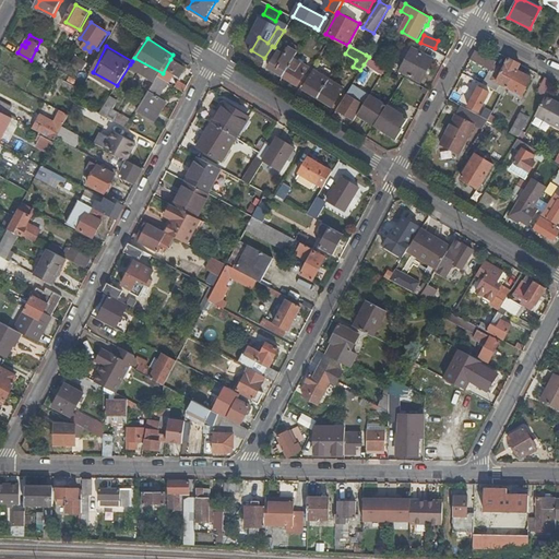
[(271,68),(285,76),(296,58),(299,52),(292,48),(288,54),(281,50),(271,68)]
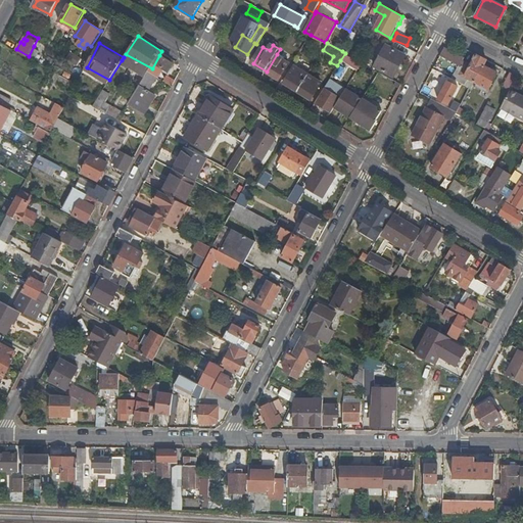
[(34,46),(29,56),(37,60),(41,50),(34,46)]
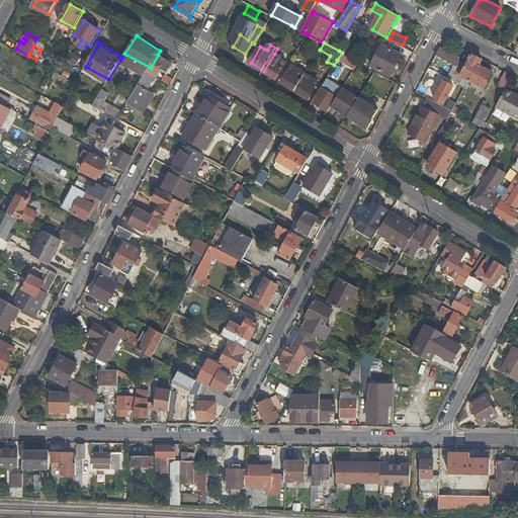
[(403,56),(383,47),(373,66),(393,76),(403,56)]
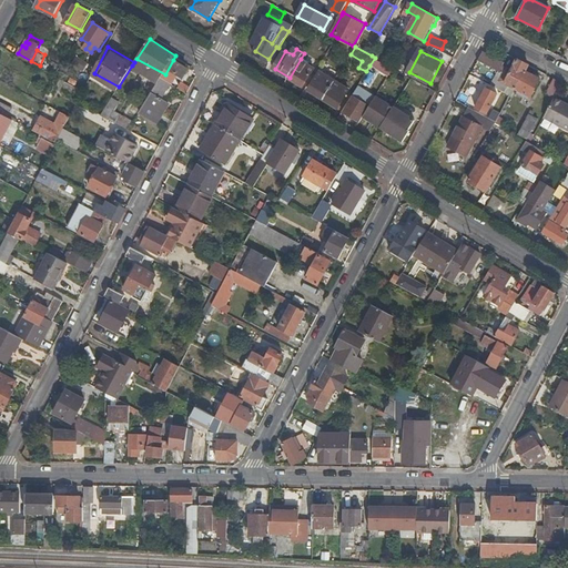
[(528,64),(514,58),(507,71),(495,64),(496,60),(480,52),(476,59),(498,71),(490,87),(510,97),(515,89),(525,71),(528,64)]
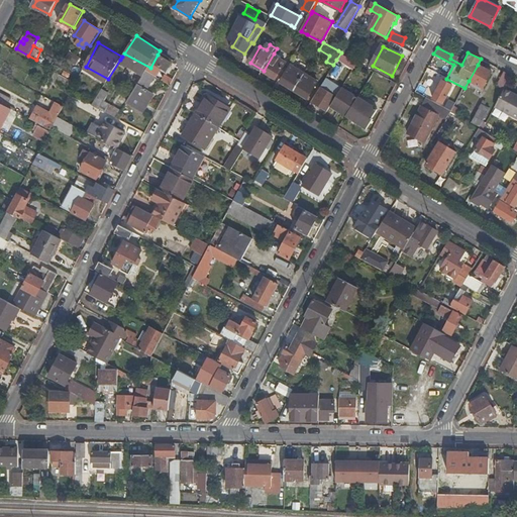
[(80,58),(70,50),(65,59),(76,65),(80,58)]
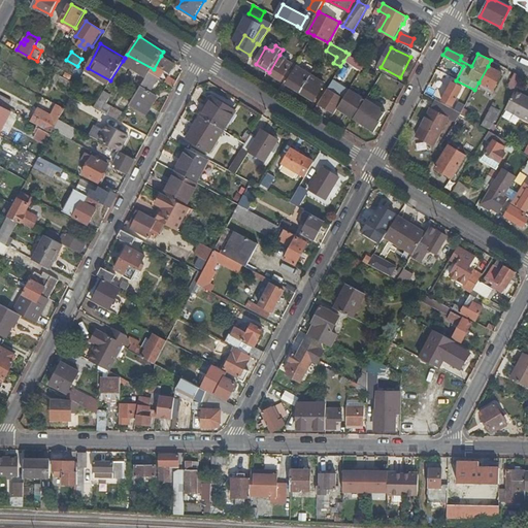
[(365,62),(349,54),(343,61),(361,70),(365,62)]
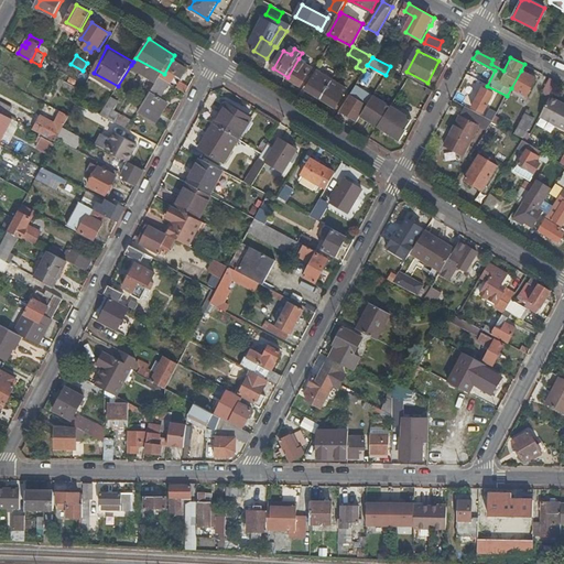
[(133,62),(131,65),(160,82),(161,78),(164,74),(136,58),(133,62)]
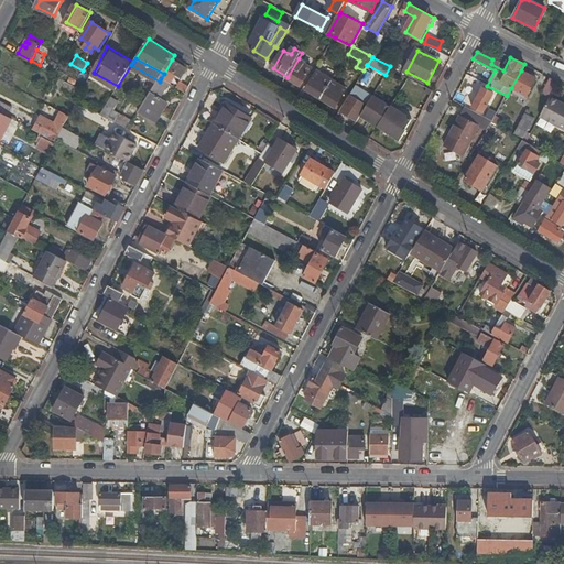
[(299,58),(288,77),(302,85),(313,66),(299,58)]
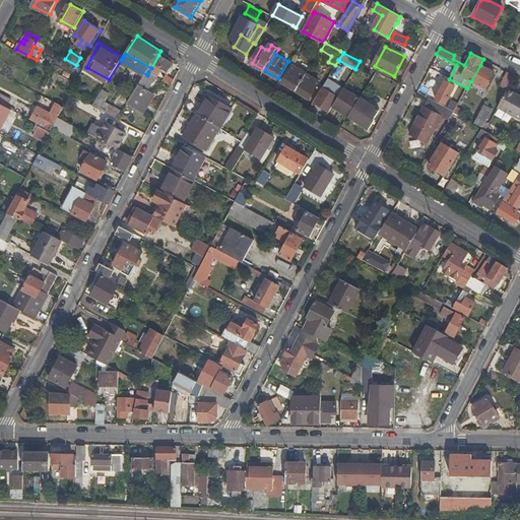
[(151,68),(148,72),(156,76),(161,67),(170,71),(174,63),(158,55),(151,68)]
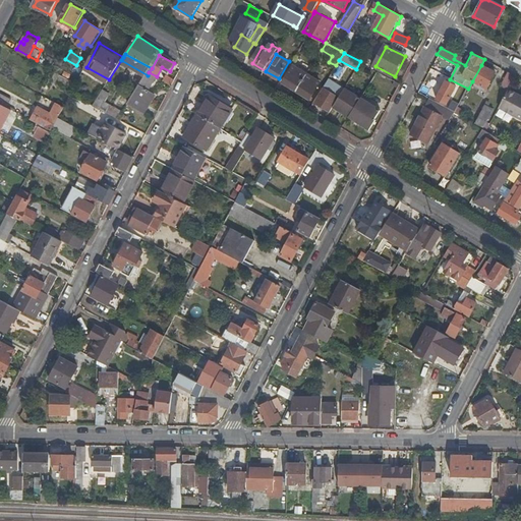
[(283,82),(297,91),(307,73),(293,65),(283,82)]
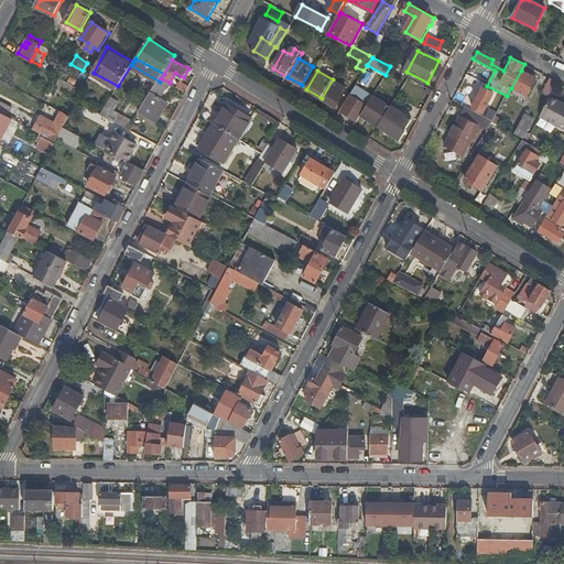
[(521,71),(511,88),(524,96),(534,77),(521,71)]
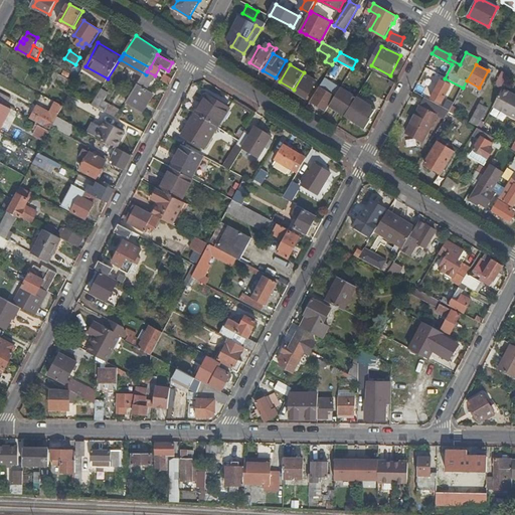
[(77,81),(52,67),(51,67),(40,90),(46,93),(53,78),(57,80),(57,78),(74,88),(77,81)]
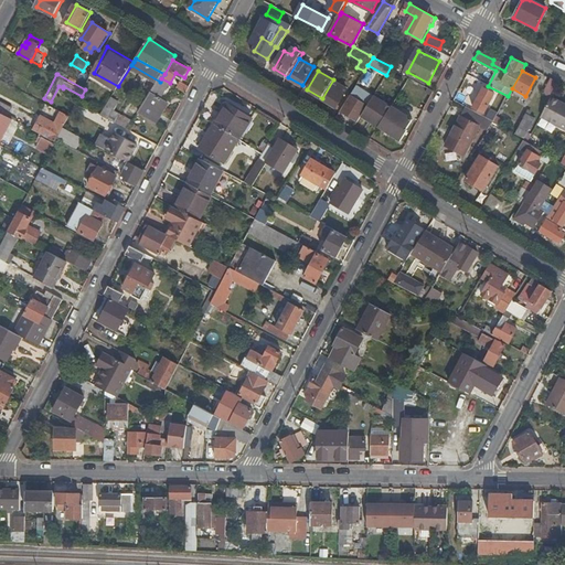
[(560,82),(551,77),(544,91),(553,95),(560,82)]
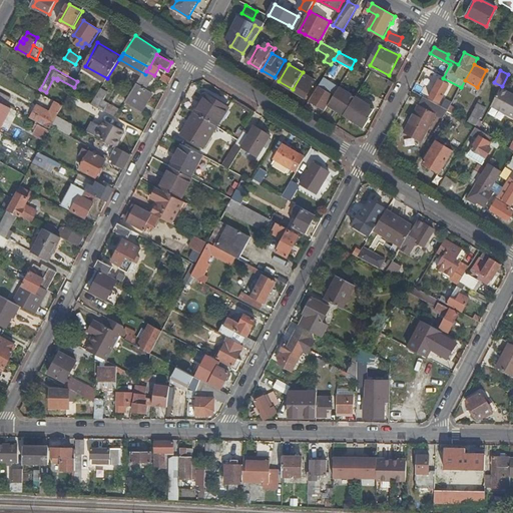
[(146,71),(145,74),(127,101),(144,112),(156,93),(149,88),(156,76),(154,75),(146,71)]
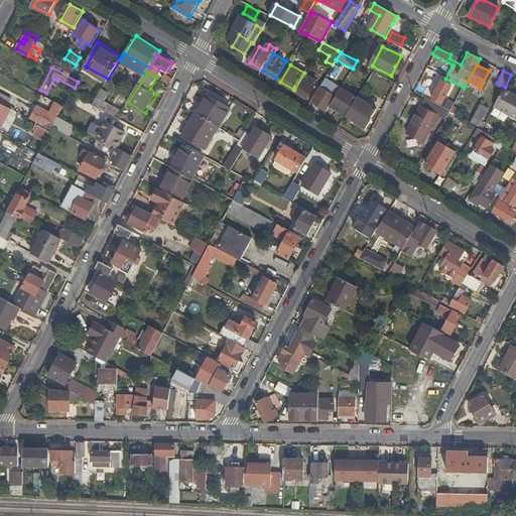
[(304,73),(294,90),(308,98),(317,82),(304,73)]
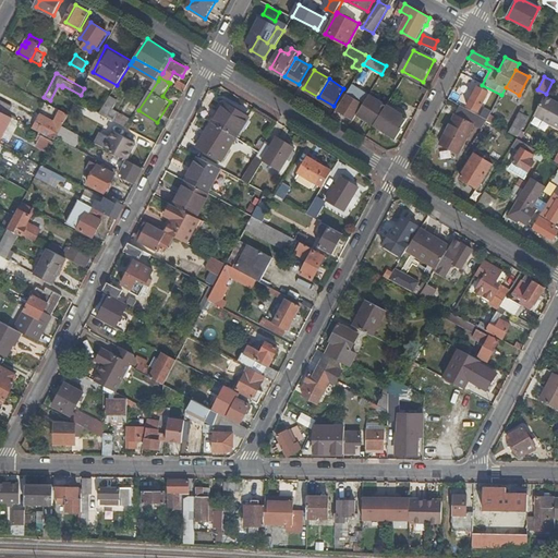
[(177,86),(184,91),(186,85),(179,81),(177,86)]
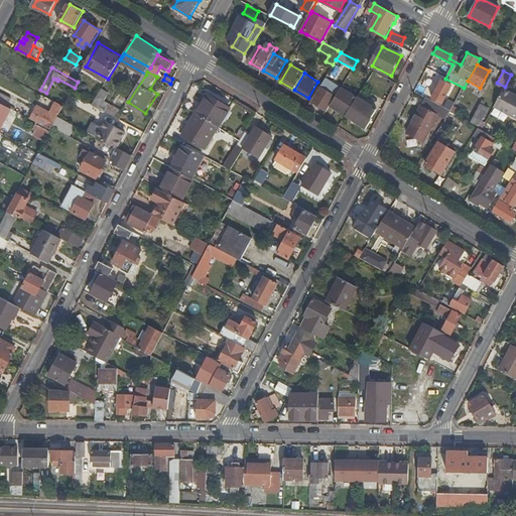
[(325,78),(311,101),(327,111),(331,104),(341,88),(325,78)]
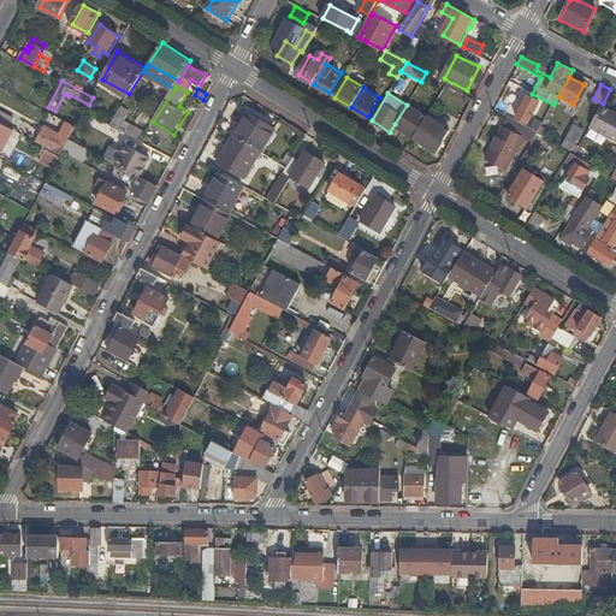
[(515,117),(527,124),(539,102),(526,96),(515,117)]
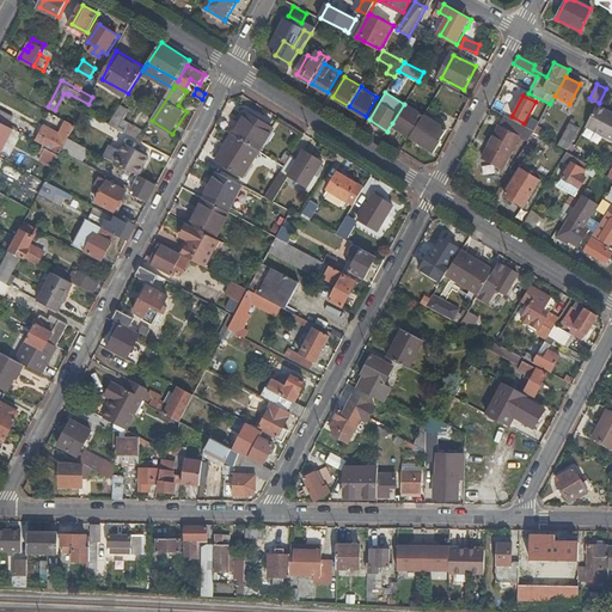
[(404,104),(392,123),(411,135),(417,126),(423,116),(426,114),(405,102),(404,104)]
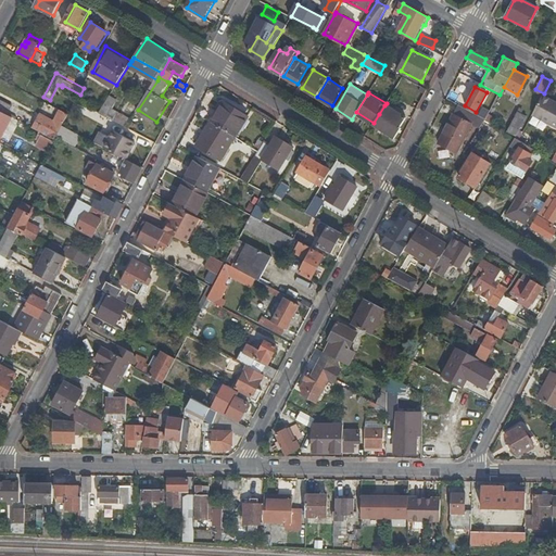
[(0,106),(10,112),(14,103),(0,95),(0,106)]
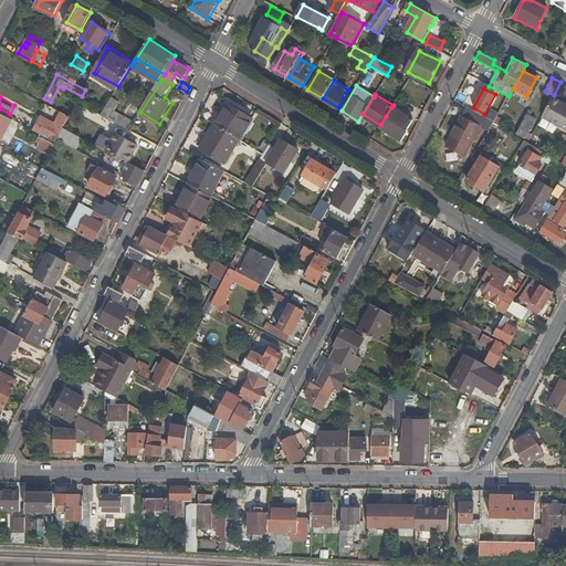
[(112,96),(101,113),(132,128),(135,121),(116,109),(121,102),(112,96)]
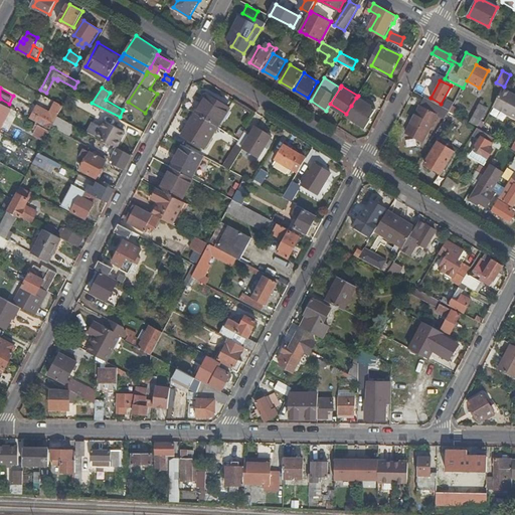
[(514,94),(503,88),(493,106),(514,117),(514,94)]
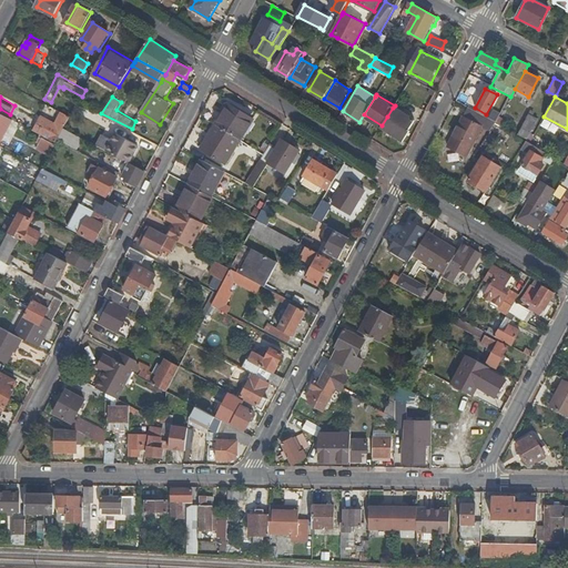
[(231,104),(219,124),(242,139),(254,120),(231,104)]
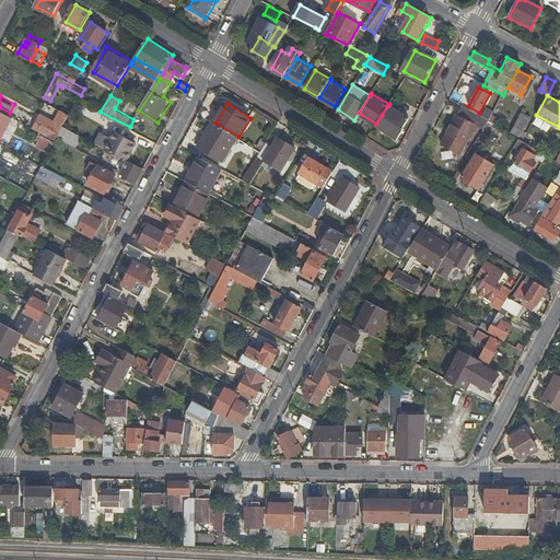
[(387,106),(382,115),(384,116),(378,126),(399,139),(406,129),(404,128),(409,119),(387,106)]
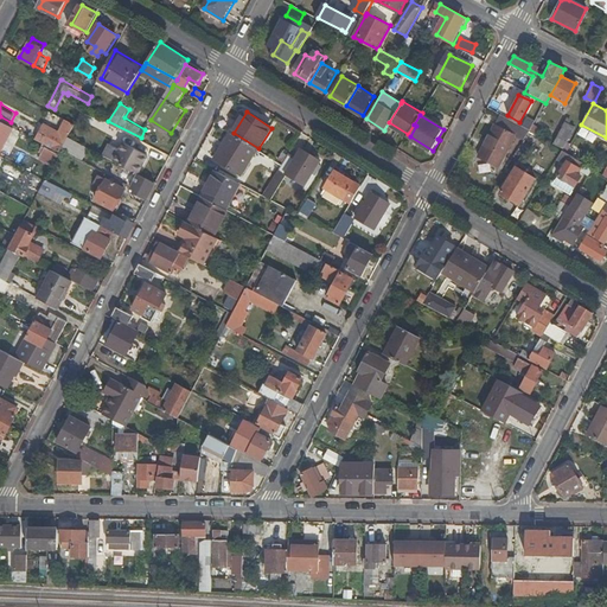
[(519,127),(499,115),(477,154),(498,166),(515,136),(522,141),(528,132),(519,127)]
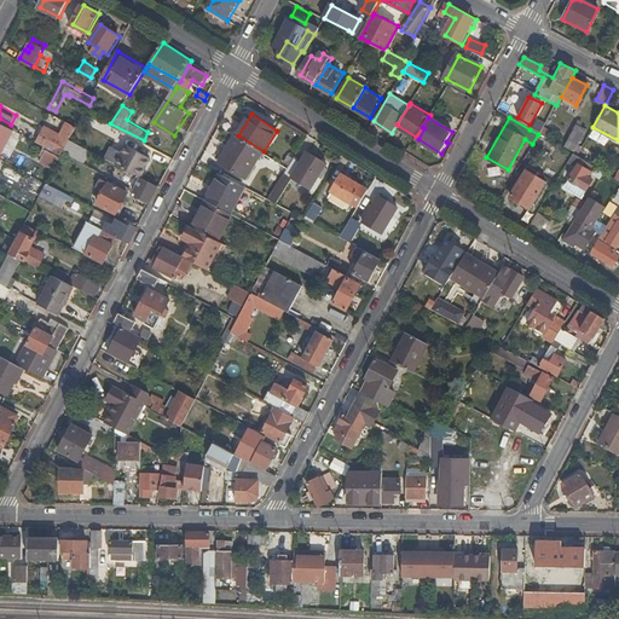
[(11,125),(0,119),(0,134),(3,137),(1,139),(17,146),(19,142),(28,145),(33,137),(11,125)]
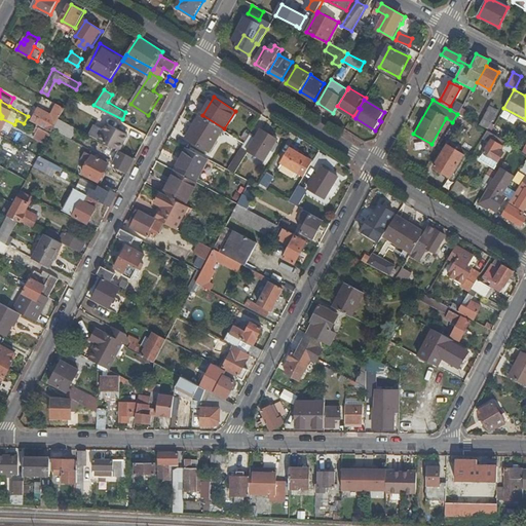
[(47,126),(54,129),(61,118),(67,105),(61,102),(54,113),(47,126)]
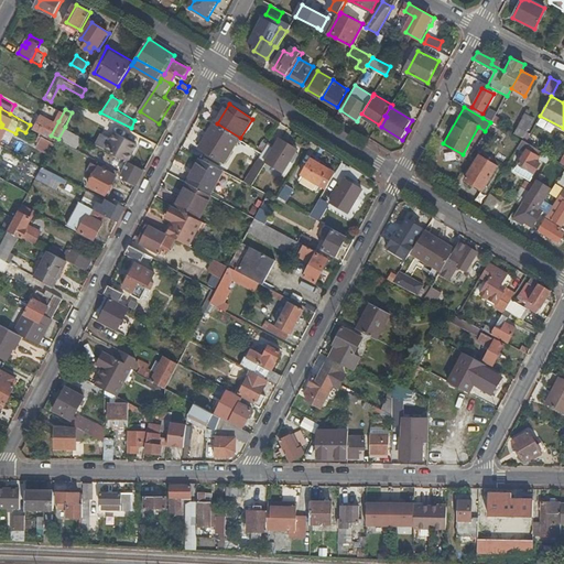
[(483,118),(490,122),(495,115),(486,110),(483,118)]
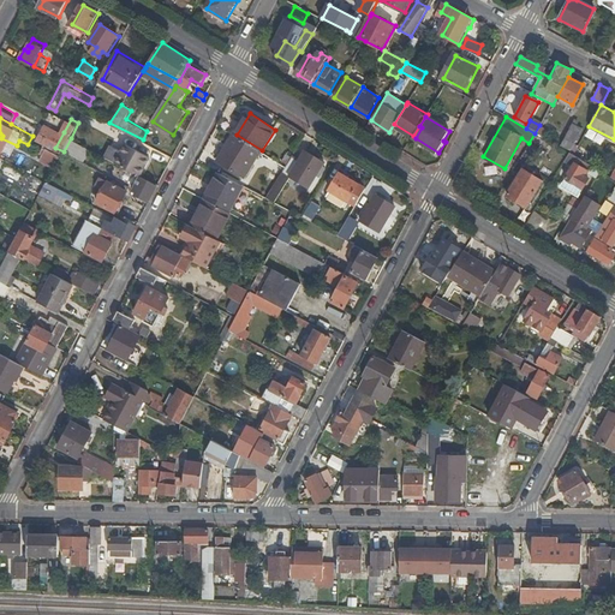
[(581,129),(572,124),(563,141),(573,145),(581,129)]
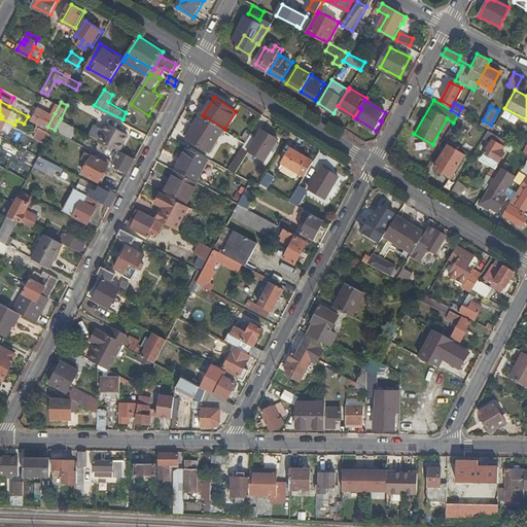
[(462,107),(458,114),(468,120),(472,113),(462,107)]
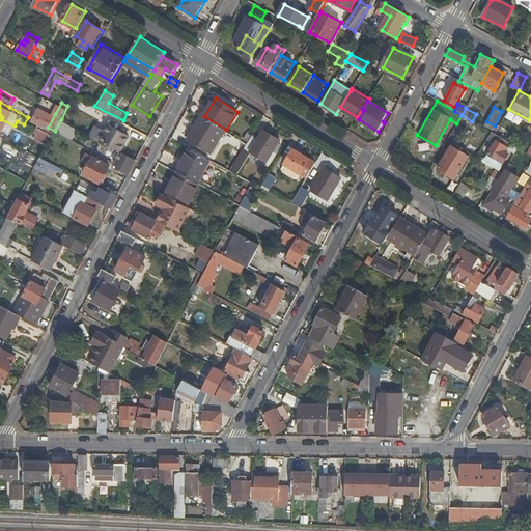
[(34,120),(48,128),(55,114),(44,109),(40,116),(37,114),(34,120)]
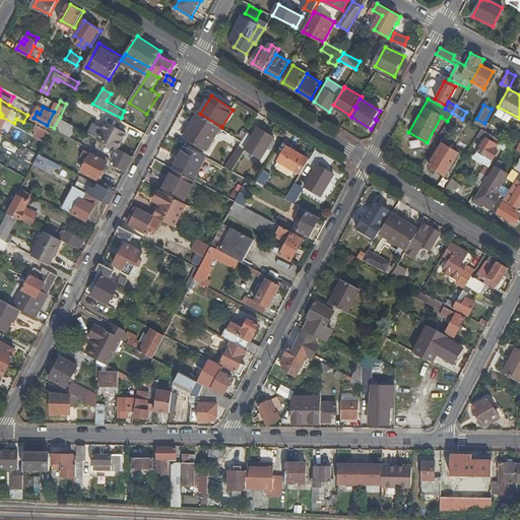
[(200,114),(197,112),(183,134),(208,150),(222,128),(221,127),(200,114)]
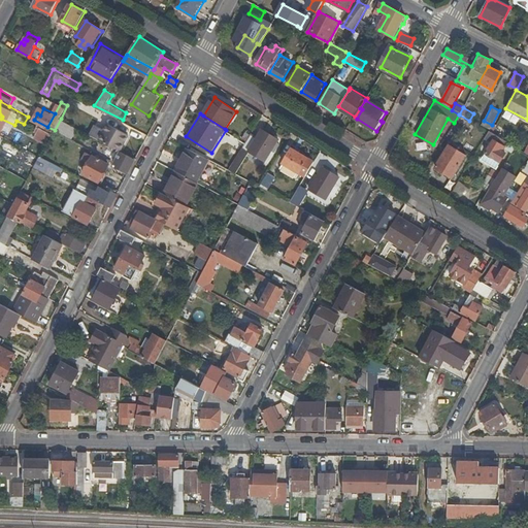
[(78,128),(61,119),(55,130),(72,139),(78,128)]
